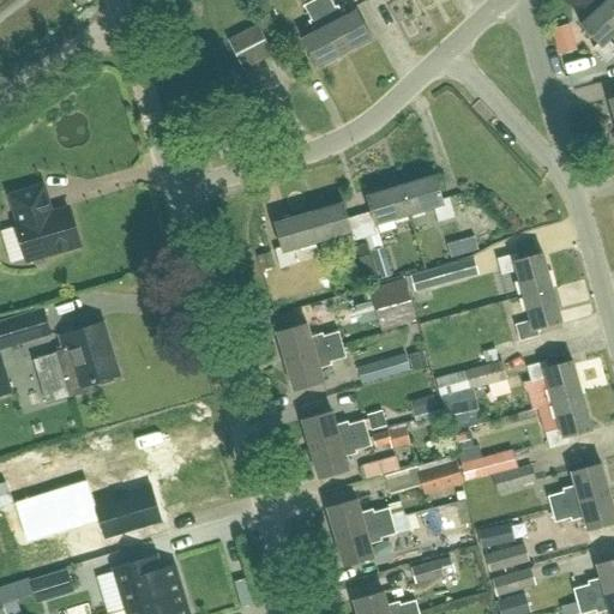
[(301,40),(315,67),(343,52),(313,0),(311,0),(304,4),(311,17),(308,18),(315,31),(301,40)]
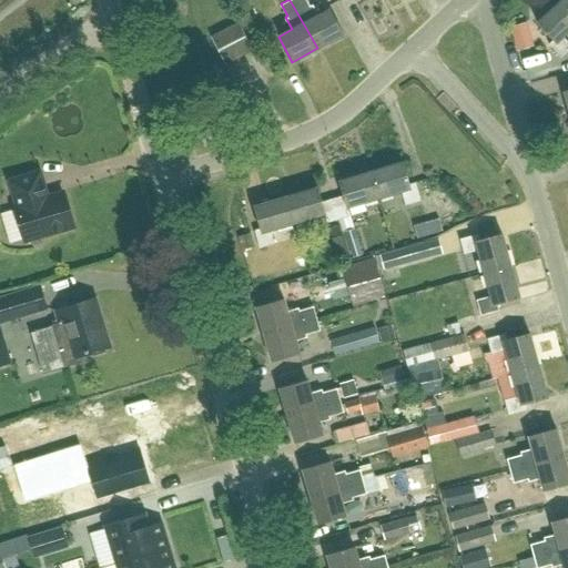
[(342,34),(328,9),(314,17),(307,4),(305,6),(302,0),(290,0),(317,48),(342,34)]
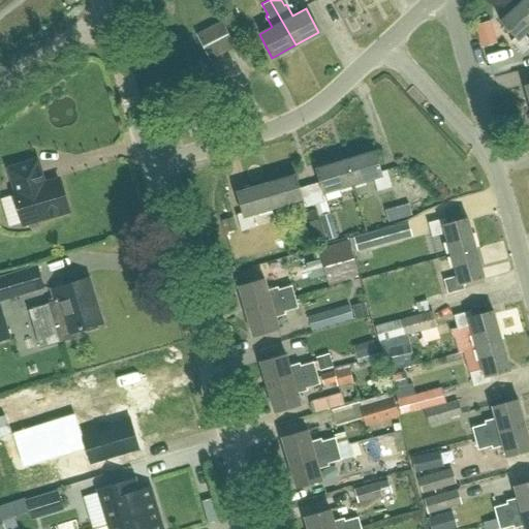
[(528,48),(528,40),(523,35),(528,29),(528,6),(523,0),(500,22),(515,37),(510,41),(522,55),(528,48)]
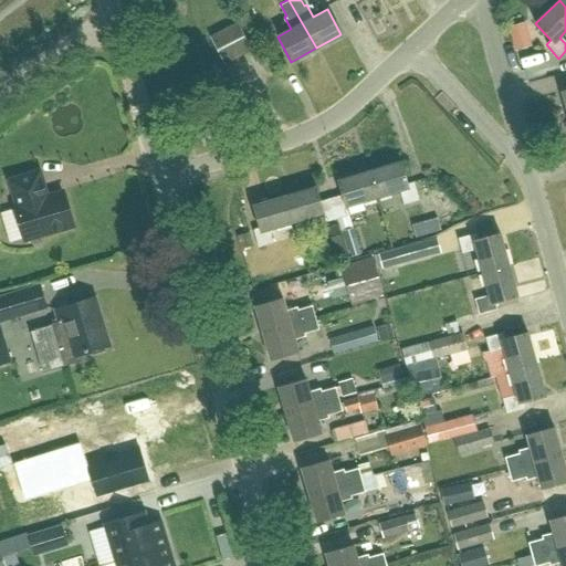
[(208,39),(223,66),(226,65),(250,52),(251,51),(236,24),(208,39)]
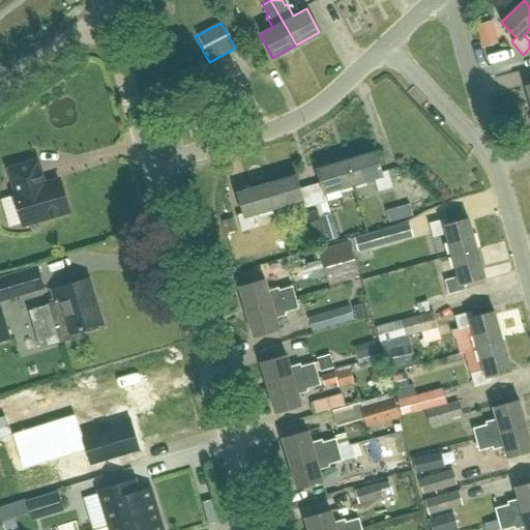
[(477,26),(482,47),(493,43),(487,23),(477,26)]
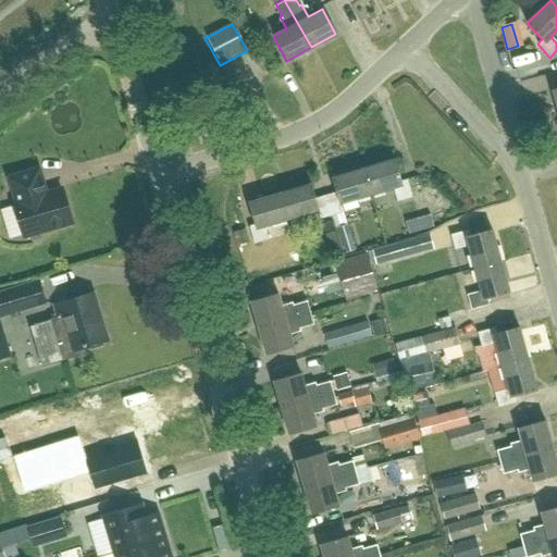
[(515,59),(519,70),(540,63),(536,52),(515,59)]
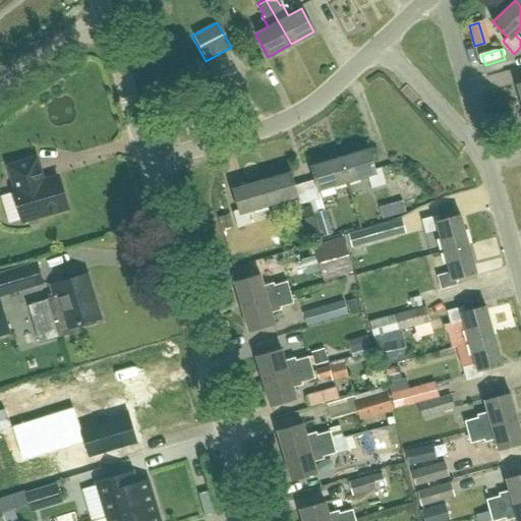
[(375,171),(369,150),(340,159),(347,182),(368,176),(371,189),(386,185),(381,169),(375,171)]
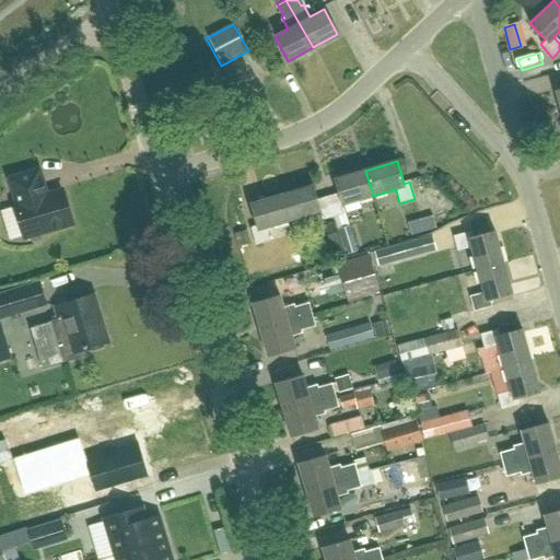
[(24,238),(28,237),(30,241),(34,243),(42,241),(44,237),(43,233),(71,224),(61,190),(46,196),(38,171),(10,179),(16,205),(14,205),(15,207),(24,236),(24,238)]
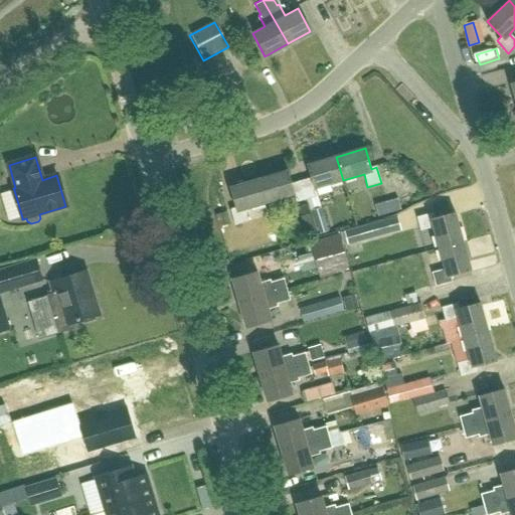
[(307,166),(311,179),(301,181),(307,199),(317,196),(315,189),(343,180),(336,157),(307,166)]
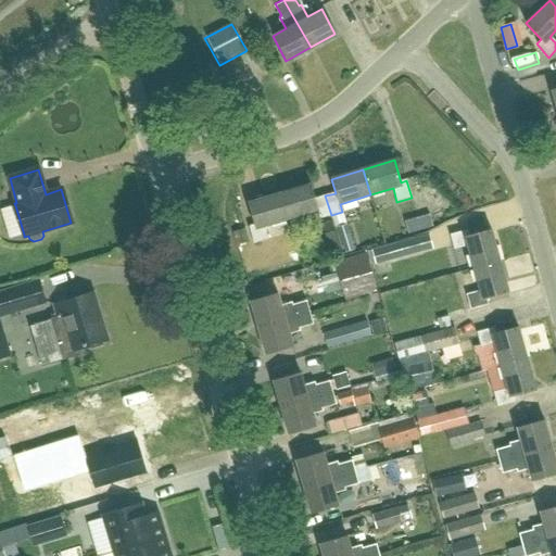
[(287,219),(317,211),(319,219),(331,215),(325,196),(315,199),(311,185),(279,194),(287,219)]
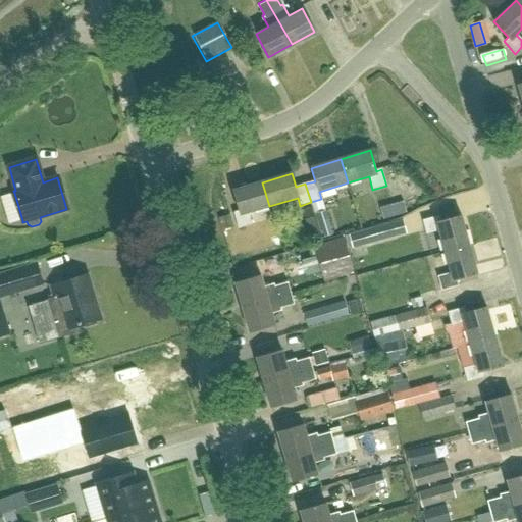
[(252,225),(248,212),(269,206),(262,183),(232,191),(239,212),(233,213),(239,229),(252,225)]
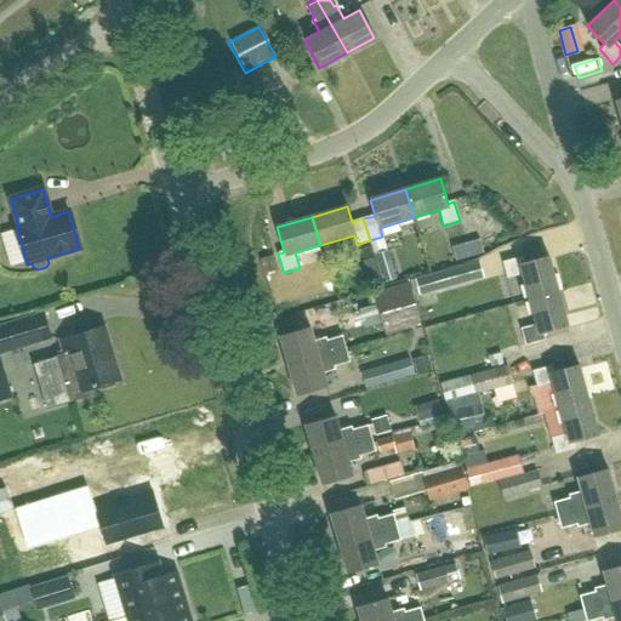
[(17,229),(0,234),(10,267),(27,262),(17,229)]
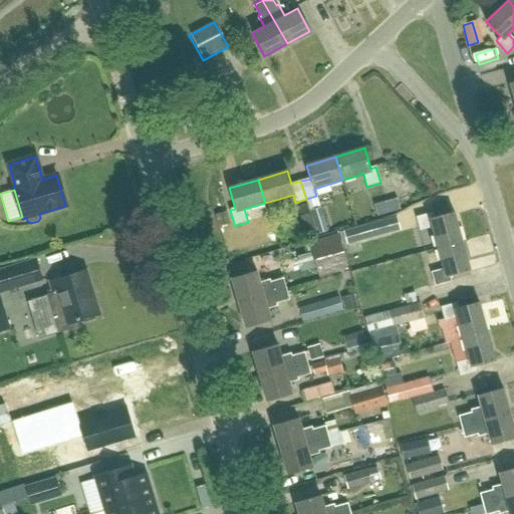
[(372,205),(376,217),(401,210),(397,198),(372,205)]
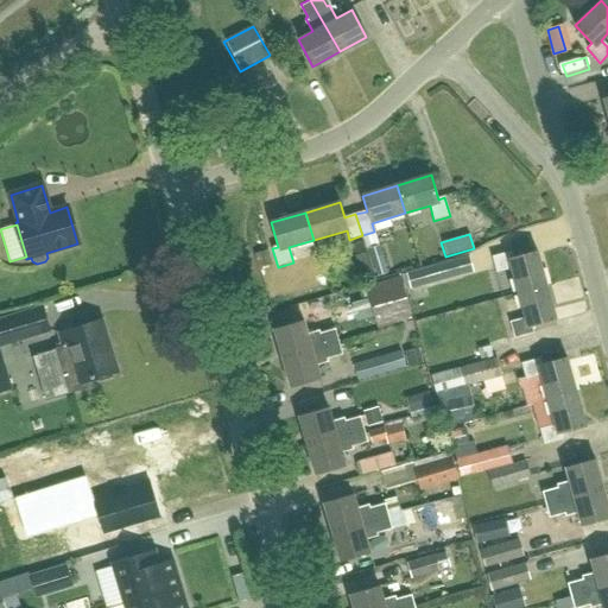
[(378,276),(387,272),(379,244),(368,246),(378,276)]
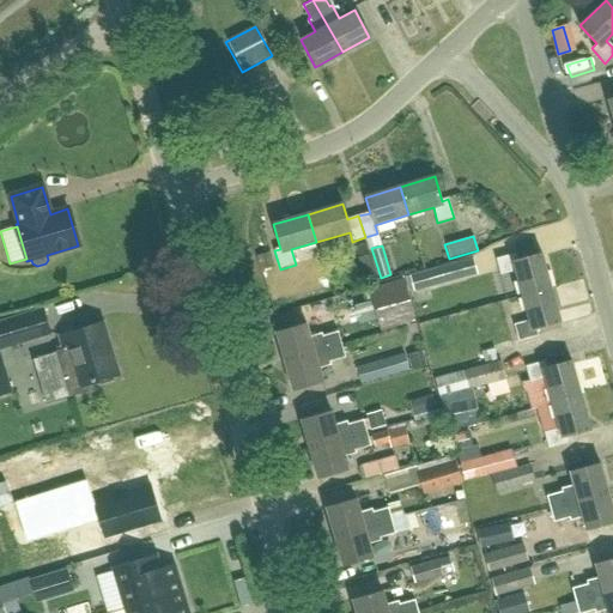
[(272,267),(268,253),(265,254),(256,256),(261,269),(269,267),(272,267)]
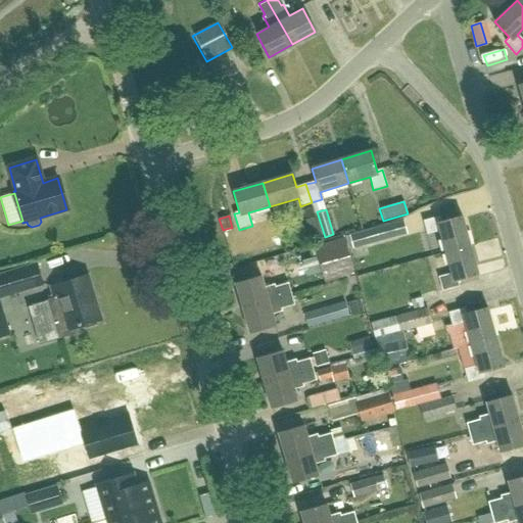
[(427,235),(439,232),(445,252),(470,245),(462,216),(440,222),(439,217),(423,222),(427,235)]
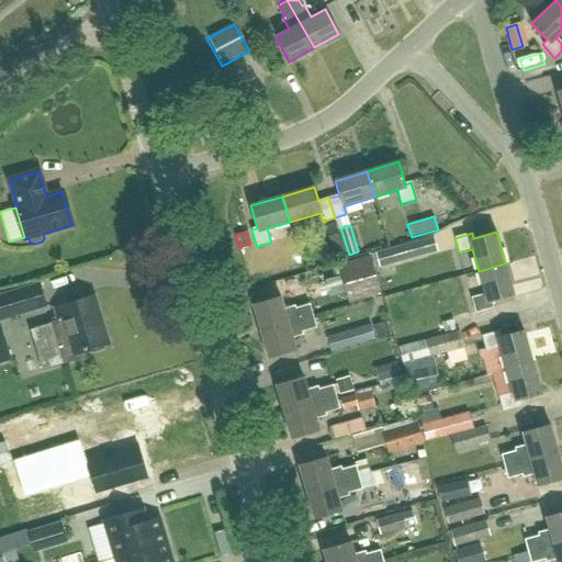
[(386,267),(422,256),(418,243),(382,253),(386,267)]
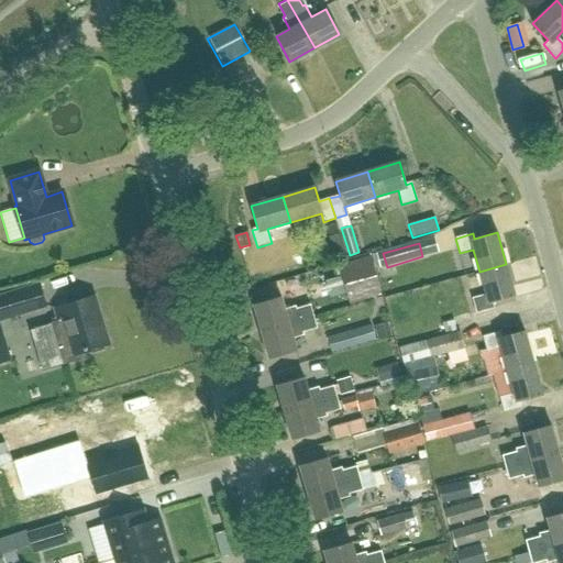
[(370,257),(338,266),(349,304),(381,295),(370,257)]
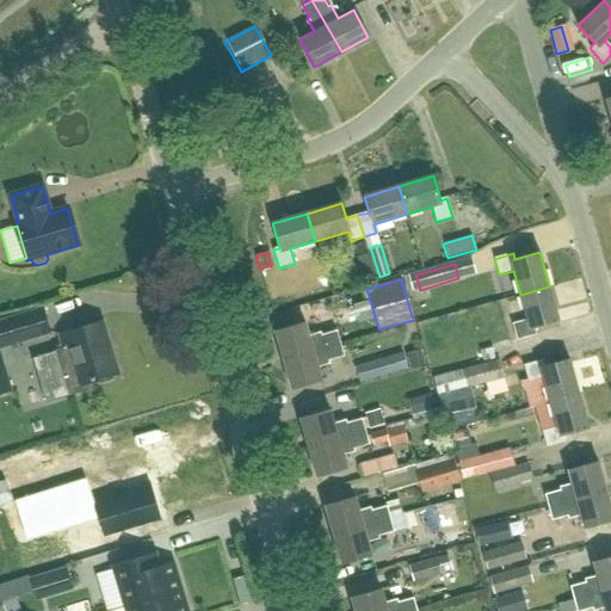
[(535,328),(559,322),(549,287),(520,295),(528,320),(512,325),(517,340),(536,335),(535,328)]
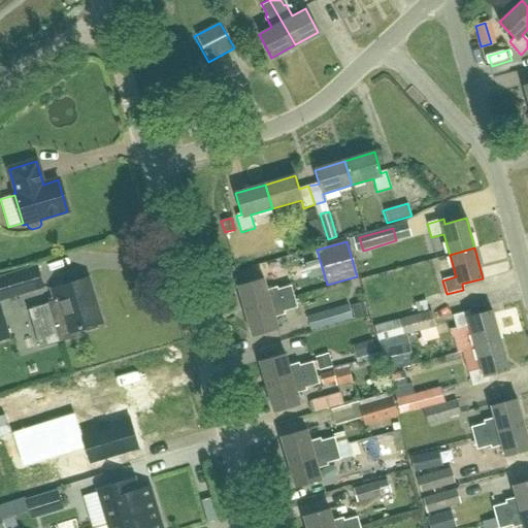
[(0,301),(46,288),(39,265),(0,276),(0,301)]
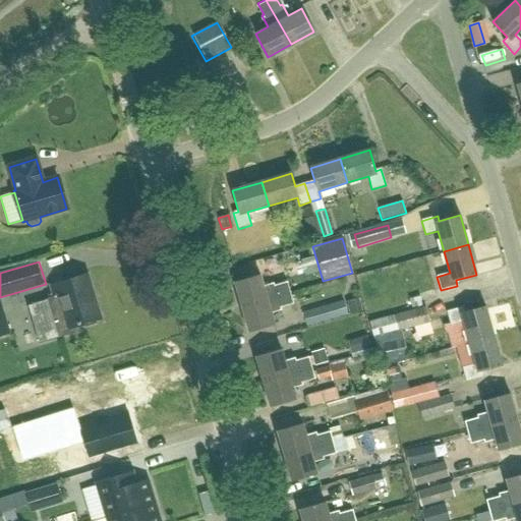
[(52,286),(55,297),(48,299),(59,336),(78,330),(77,325),(84,323),(85,325),(95,323),(94,320),(100,319),(88,275),(52,286)]
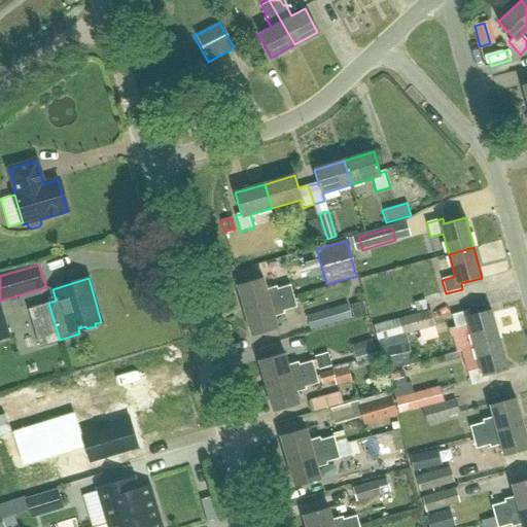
[(262,278),(237,285),(245,311),(294,296),(291,287),(279,291),(279,289),(267,292),(262,278)]
